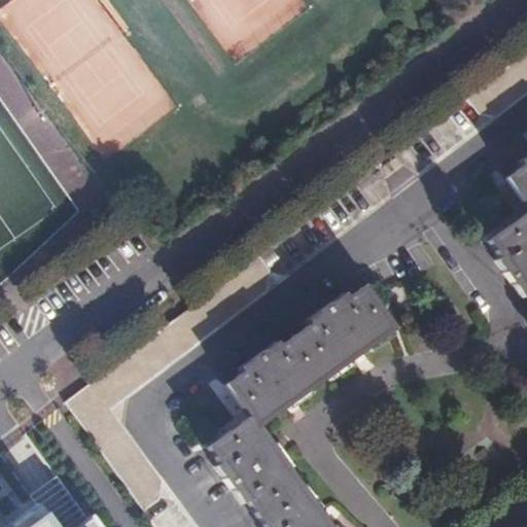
[(526,49),(464,99),(484,124),(526,91),(526,49)]
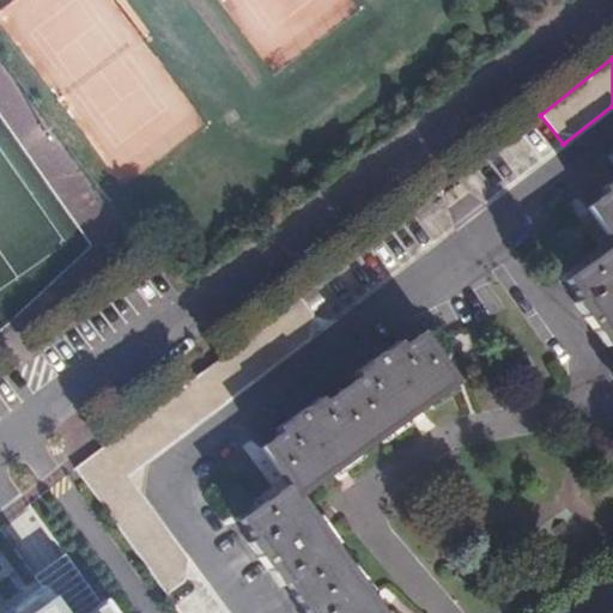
[(565,280),(612,346),(612,187),(586,208),(612,246),(565,280)]
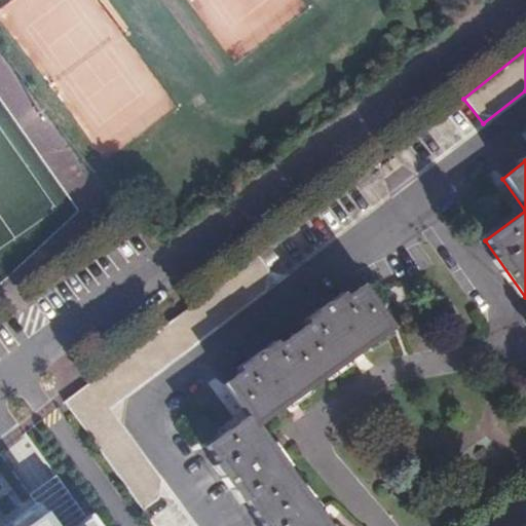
[(255,256),(64,401),(142,510),(167,491),(107,407),(273,282),(255,256)]
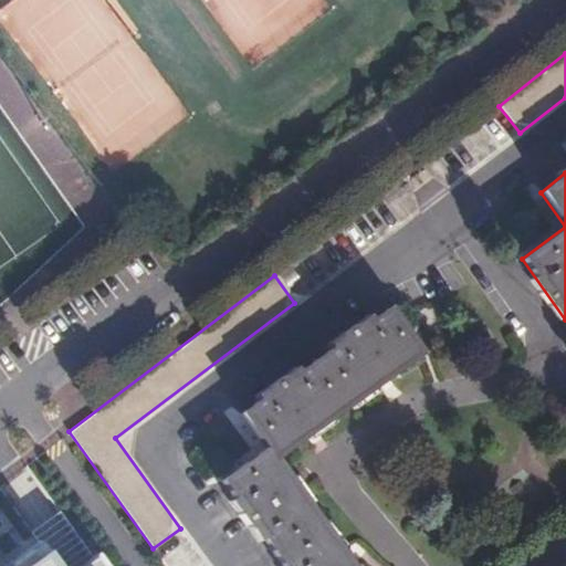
[(222,482),(281,565),(348,565),(274,460),(418,356),(386,310),(242,415),(266,449),(222,482)]
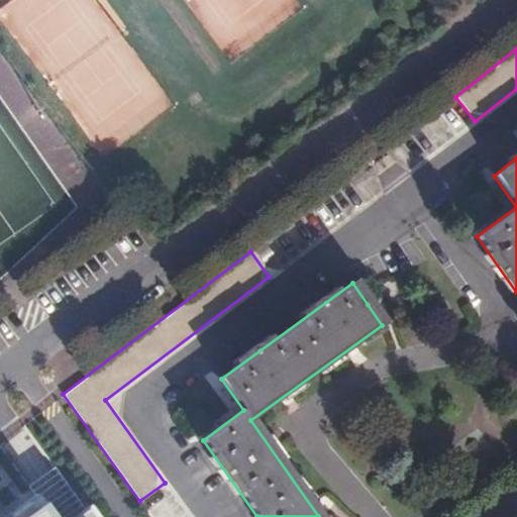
[(89,516),(87,514),(83,516),(50,516),(36,497),(7,516),(89,516)]
